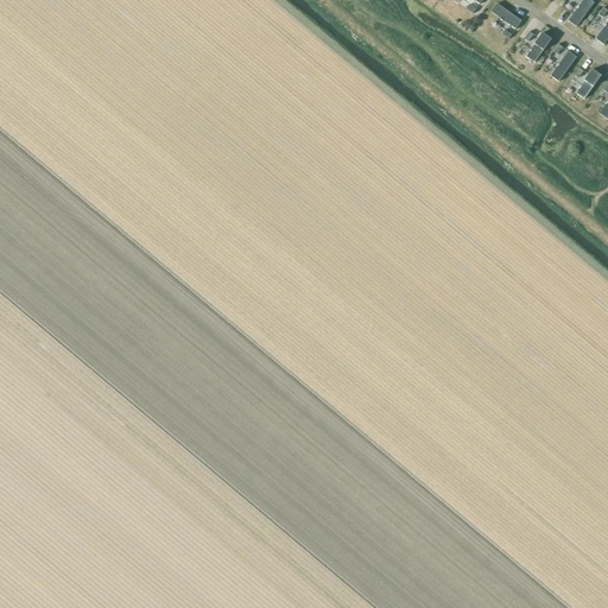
[(577,27),(594,4),(589,0),(582,0),(577,8),(574,14),(574,13),(571,16),(572,16),(569,21),(577,27)]
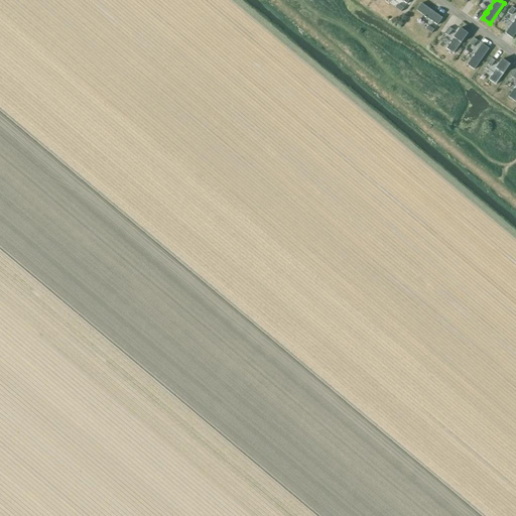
[(442,18),(422,4),(416,11),(426,18),(430,21),(432,23),(432,22),(437,25),(442,18)]
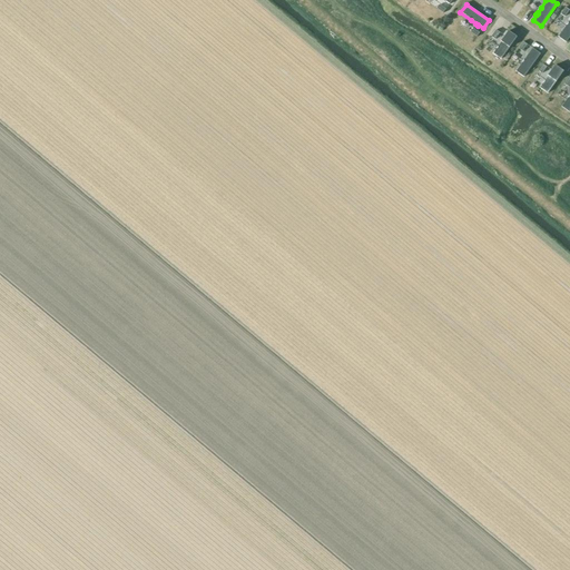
[(567,42),(569,37),(569,18),(567,25),(563,29),(562,29),(561,31),(562,31),(559,37),(567,42)]
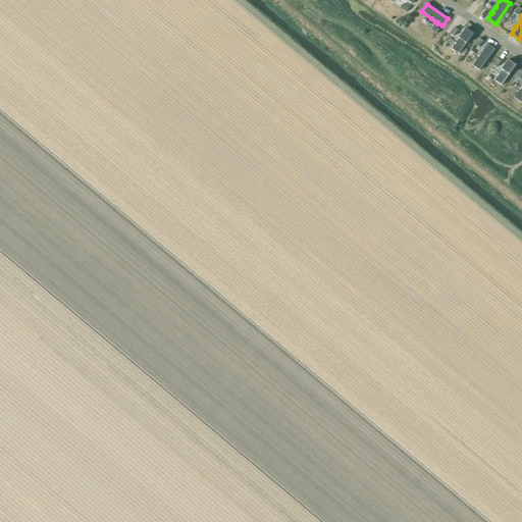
[(459,54),(473,34),(466,29),(459,38),(459,39),(456,43),(454,44),(455,45),(452,49),(459,54)]
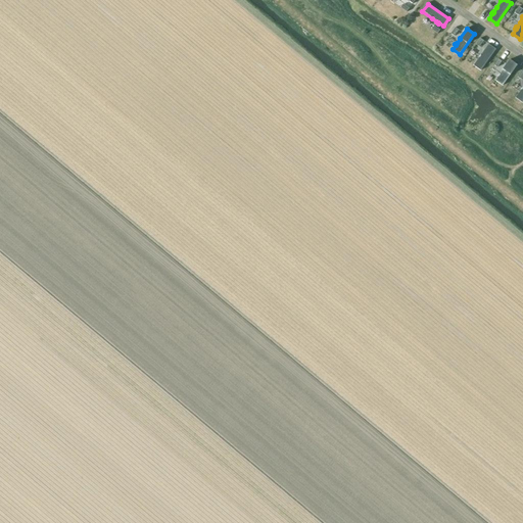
[(481,70),(495,50),(488,44),(481,54),(478,59),(478,58),(477,60),(474,65),(481,70)]
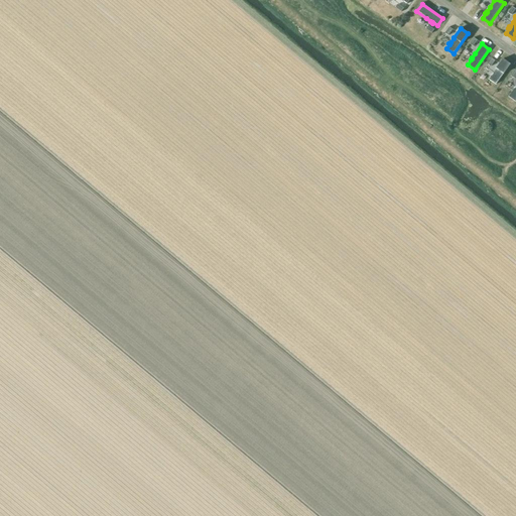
[(496,85),(510,65),(503,58),(496,69),(493,74),(493,73),(491,75),(492,75),(489,80),(496,85)]
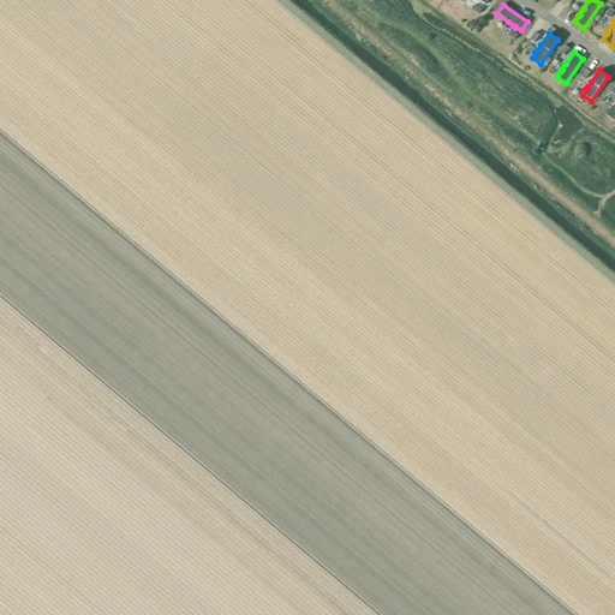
All buildings are outlined.
